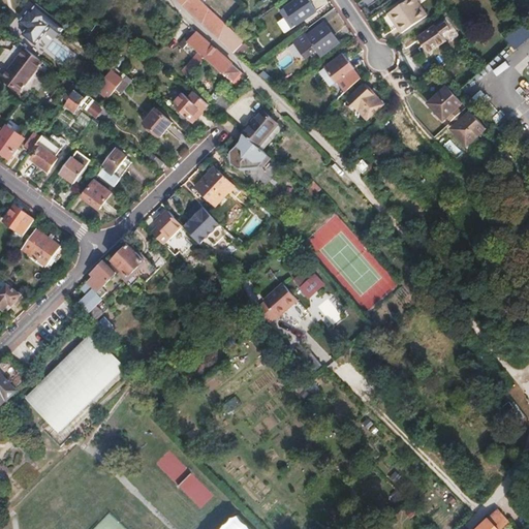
[(36,7),(39,10),(41,8),(31,0),(16,0),(11,6),(27,19),(36,7)]
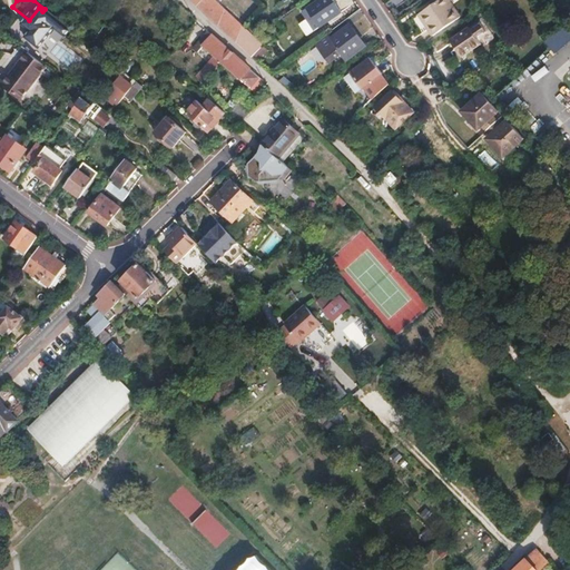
[(189,0),(231,38),(242,27),(213,0),(189,0)]
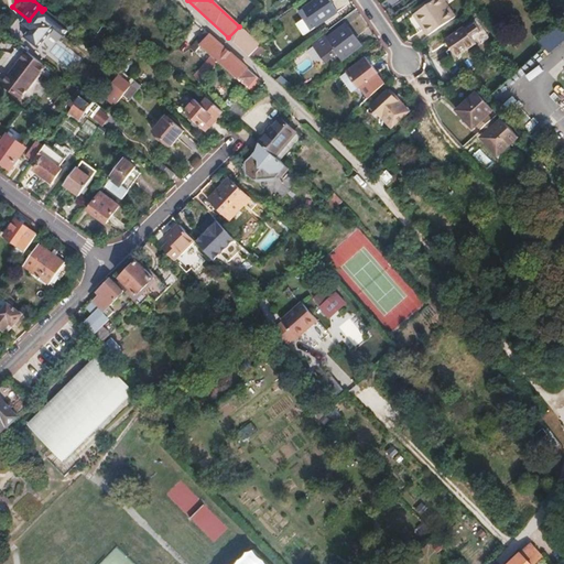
[(329,0),(314,0),(305,7),(316,24),(337,11),(329,0)]
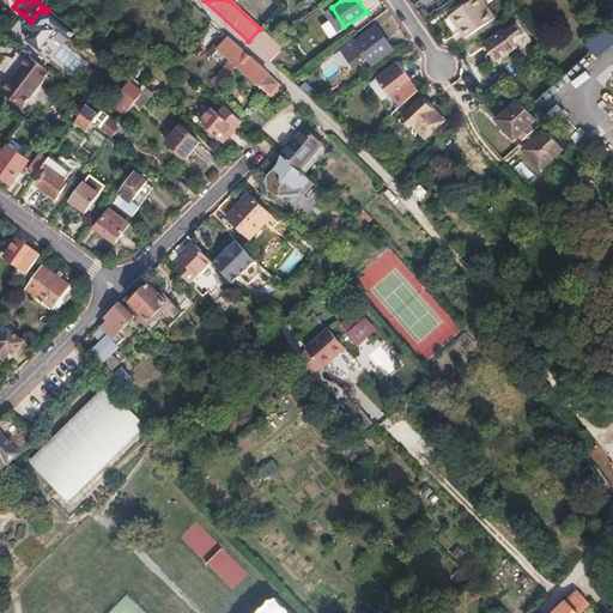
[(483,0),(471,0),(450,16),(466,37),(495,17),(483,0)]
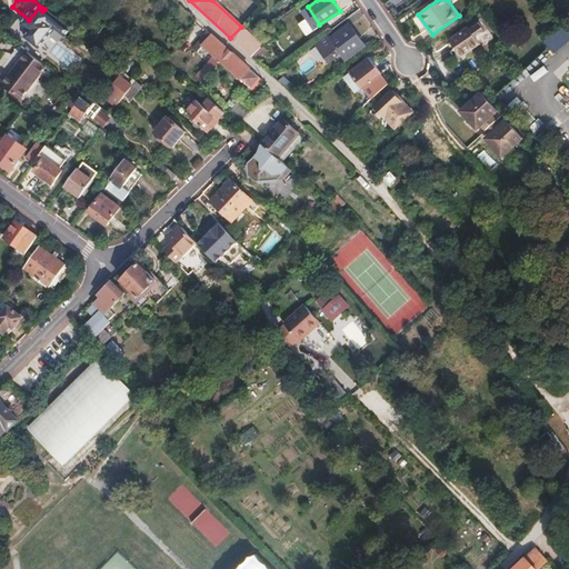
[(478,21),(450,40),(461,57),(479,43),(476,38),(478,36),(485,45),(489,42),(491,40),(491,38),(491,35),(487,29),(485,31),(478,21)]
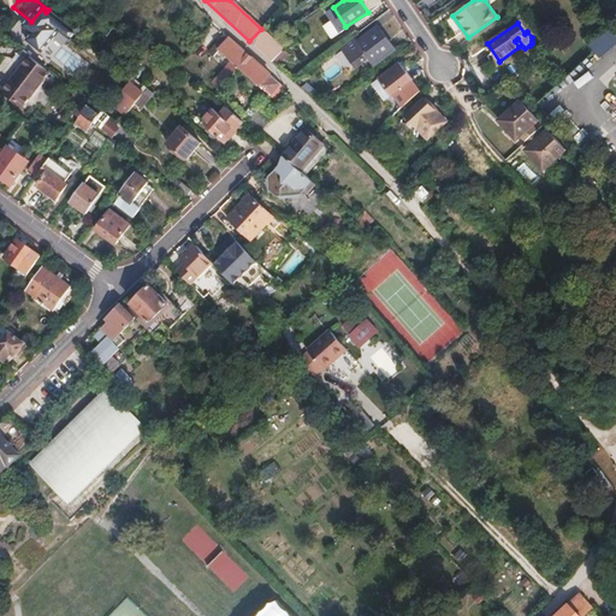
[(354,36),(342,46),(357,66),(362,63),(363,65),(371,59),(375,64),(395,48),(378,27),(357,42),(354,36)]
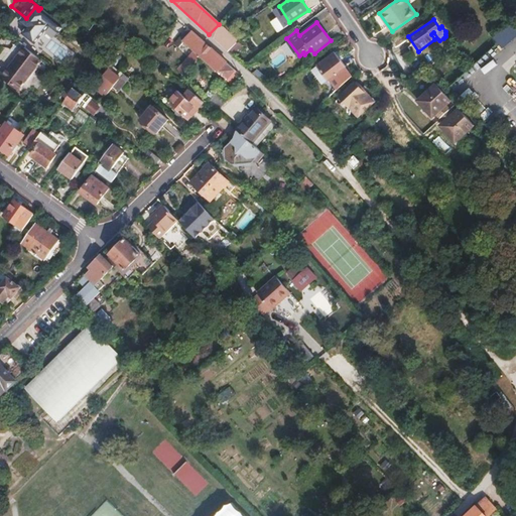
[(504,49),(515,38),(515,26),(513,23),(496,39),(504,49)]
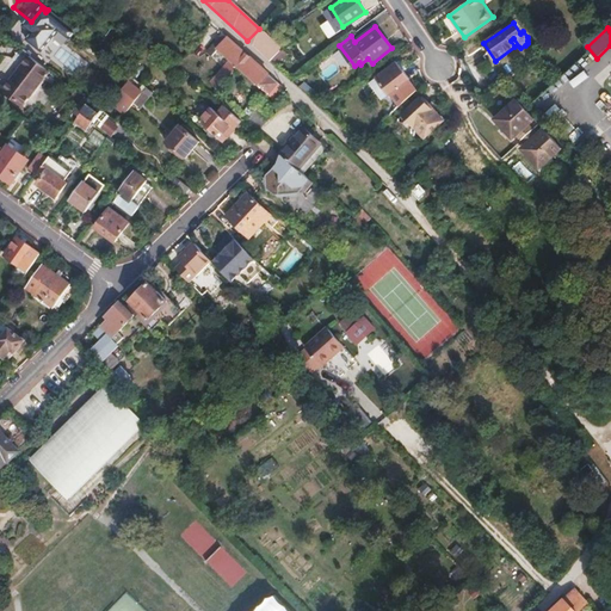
[(247,41),(269,61),(281,49),(259,29),(247,41)]
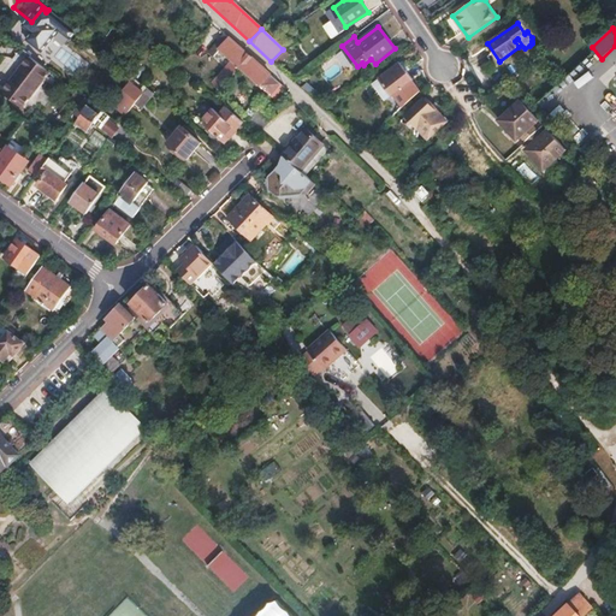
[(235,78),(242,70),(253,58),(231,39),(229,41),(224,36),(214,46),(208,52),(213,55),(219,49),(235,64),(226,72),(225,75),(232,81),(235,78)]
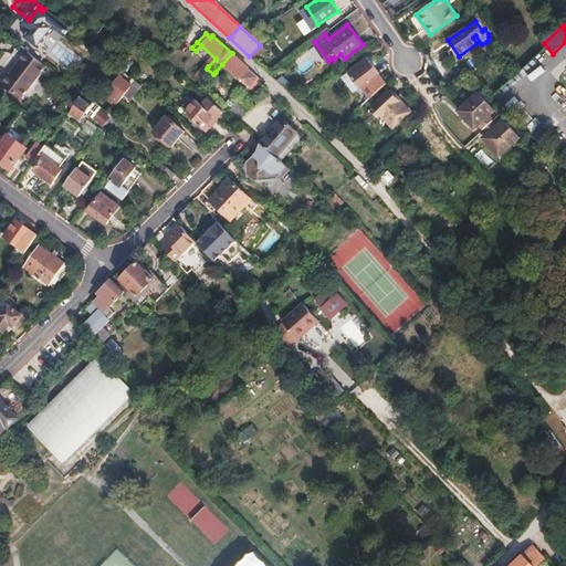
[(181,43),(174,52),(181,59),(189,50),(181,43)]
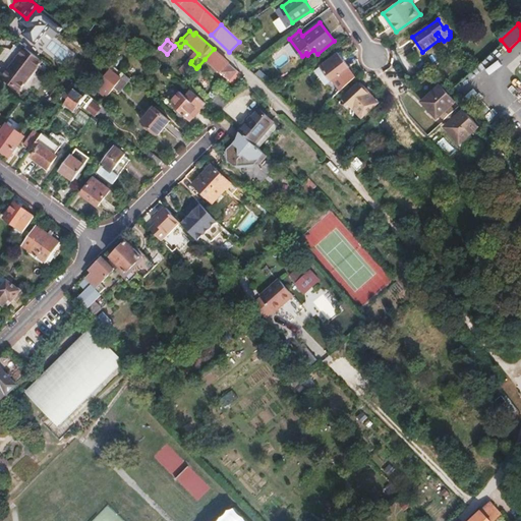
[(5,73),(22,85),(43,60),(26,47),(5,73)]
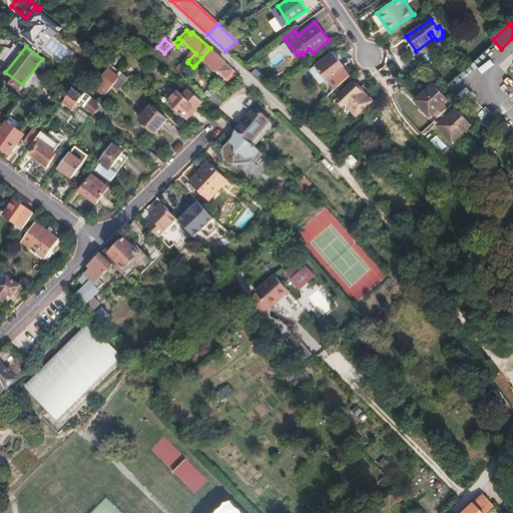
[(236,73),(210,48),(201,58),(228,82),(236,73)]
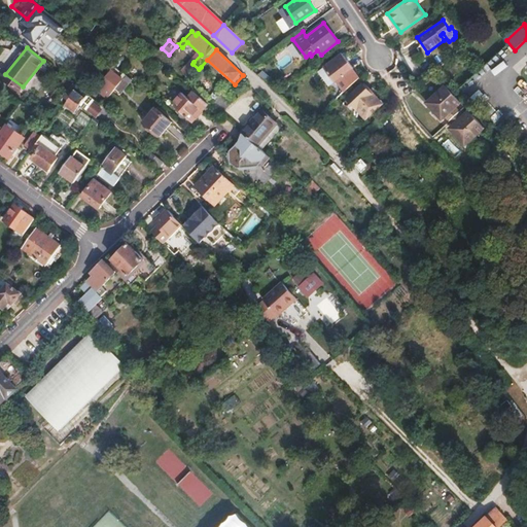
[(337,80),(345,91),(358,78),(351,69),(352,68),(341,54),(318,73),(329,86),(337,80)]
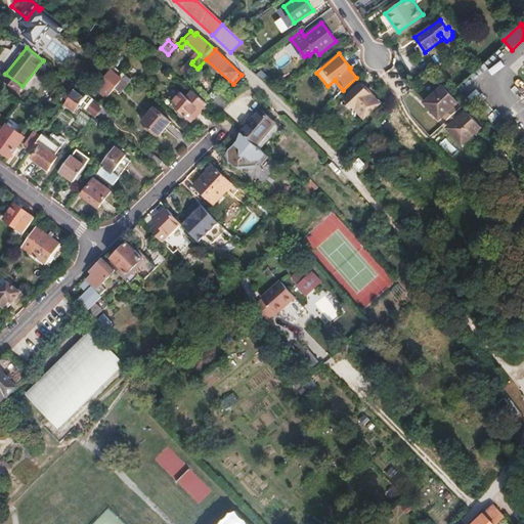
[(150,69),(144,63),(140,68),(146,73),(150,69)]
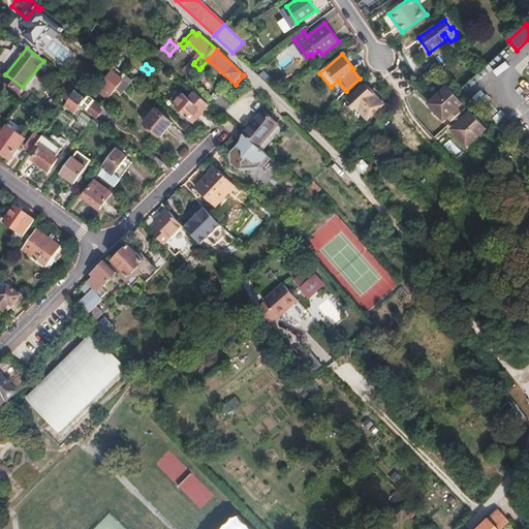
[(115,73),(103,87),(112,94),(117,89),(123,81),(115,73)]
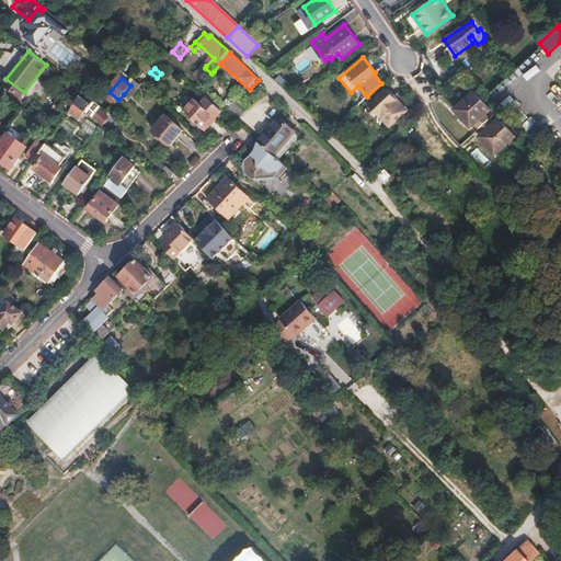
[(128,98),(135,90),(130,86),(124,94),(128,98)]
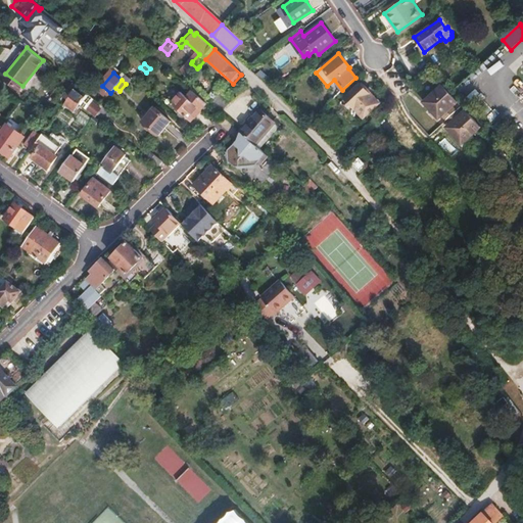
[(352,89),(362,93),(373,91),(368,84),(362,80),(352,89)]
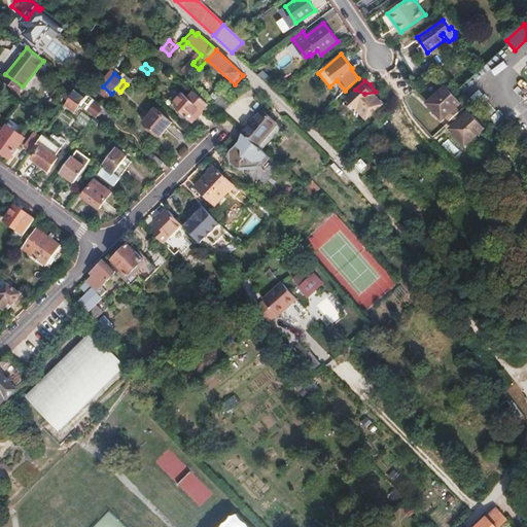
[(452,130),(467,146),(485,130),(447,88),(428,104),(444,120),(448,117),(456,126),(452,130)]
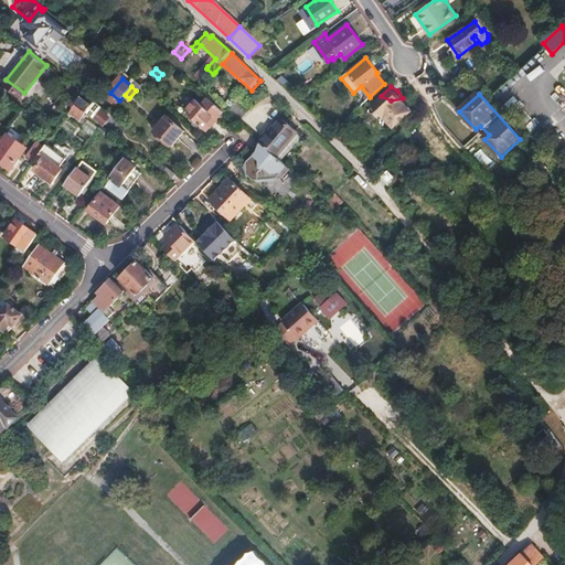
[(91,104),(81,96),(74,105),(84,113),(91,104)]
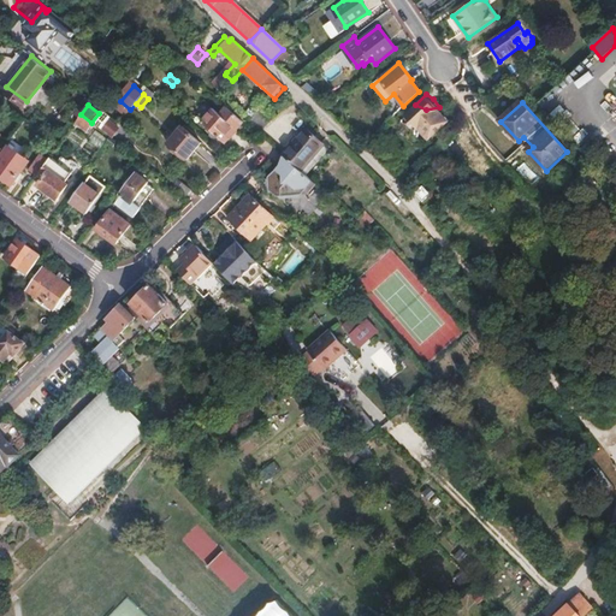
[(439,107),(426,110),(415,105),(406,113),(428,140),(451,119),(439,107)]
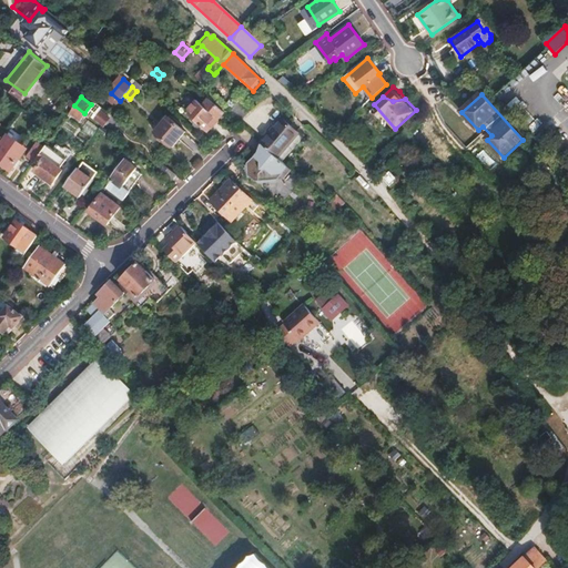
[(224,112),(209,99),(202,107),(196,102),(186,113),(206,131),(224,112)]
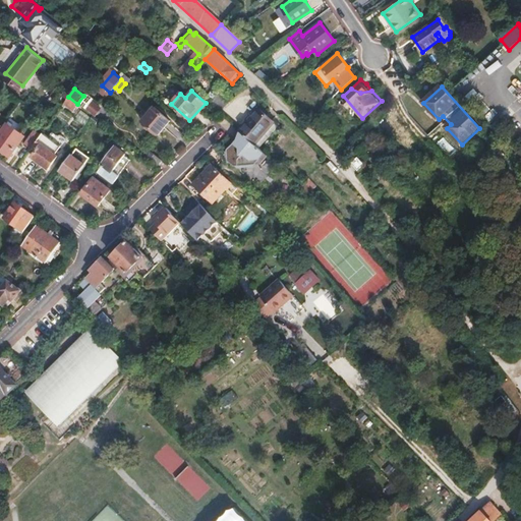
[(211,103),(222,113),(231,104),(219,95),(211,103)]
